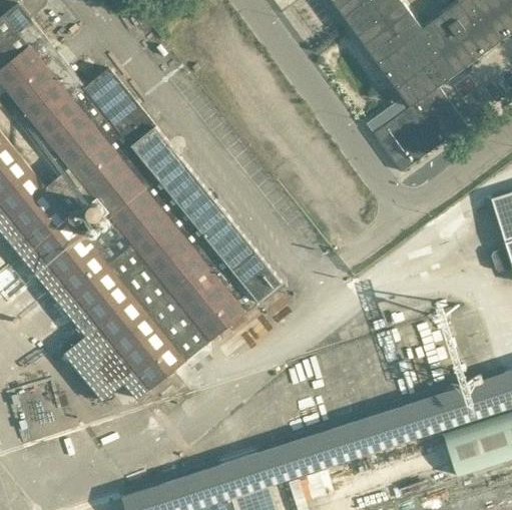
[(511,0),(330,0),(411,110),(375,136),(404,174),(467,127),(439,89),(511,35),(511,0)]
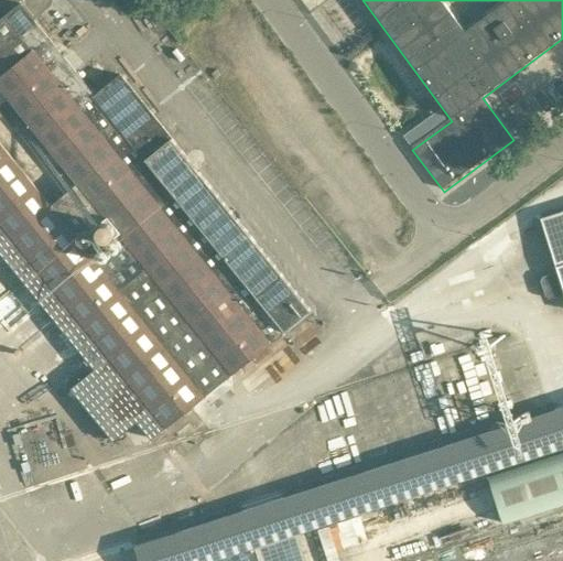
[(0,92),(77,187),(51,207),(14,163),(0,144),(0,256),(94,371),(71,390),(111,441),(136,423),(150,442),(310,312),(120,77),(96,97),(21,6),(0,22),(0,92)]
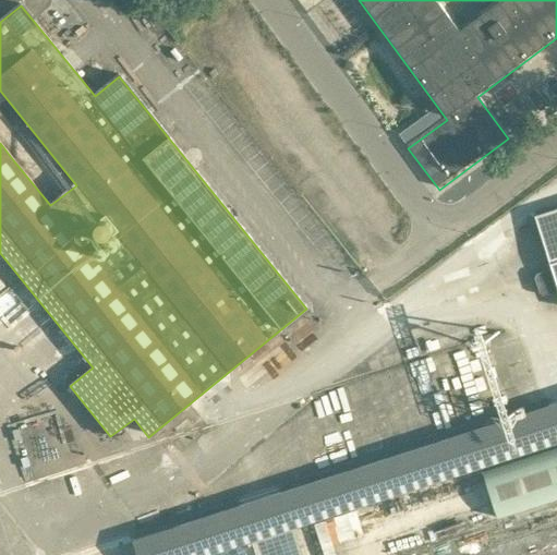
[(556,212),(534,219),(535,219),(552,270),(536,276),(534,280),(539,296),(543,299),(556,293),(556,212)]
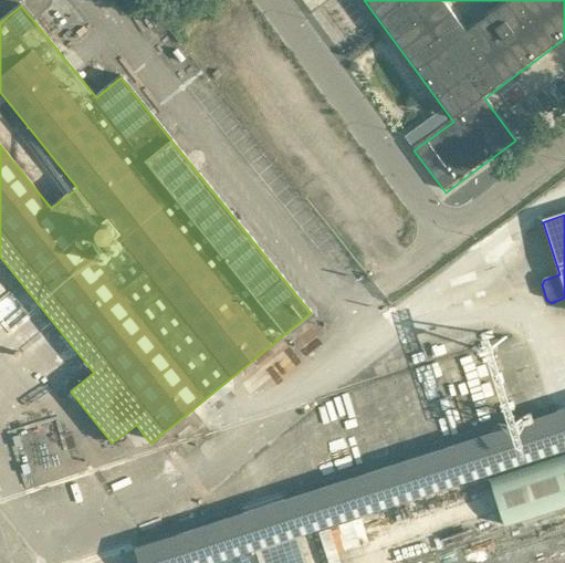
[(564,412),(135,551),(138,562),(257,562),(253,551),(564,451),(564,412)]
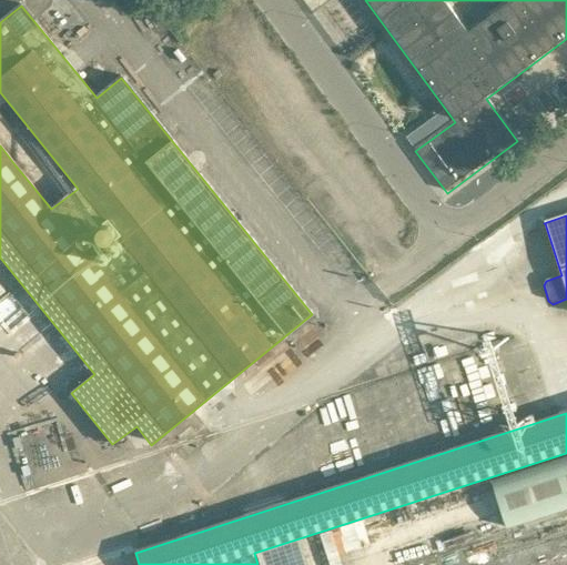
[(566,456),(490,481),(506,530),(566,510),(566,456)]
